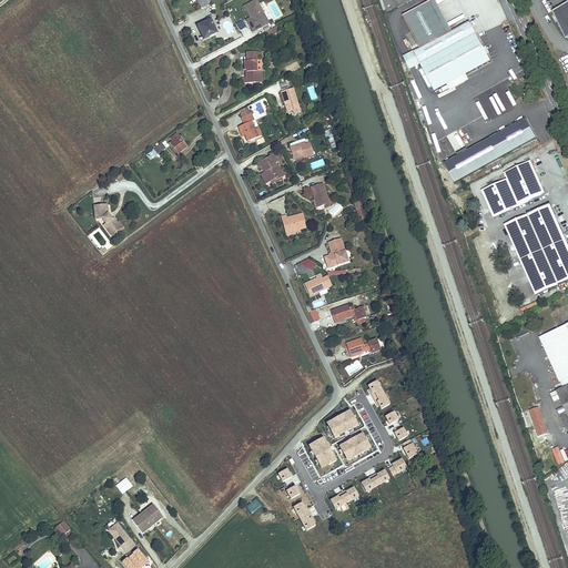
[(269,23),(256,0),(244,7),(251,18),(252,20),(250,21),(253,26),(251,27),(253,32),(269,23)]
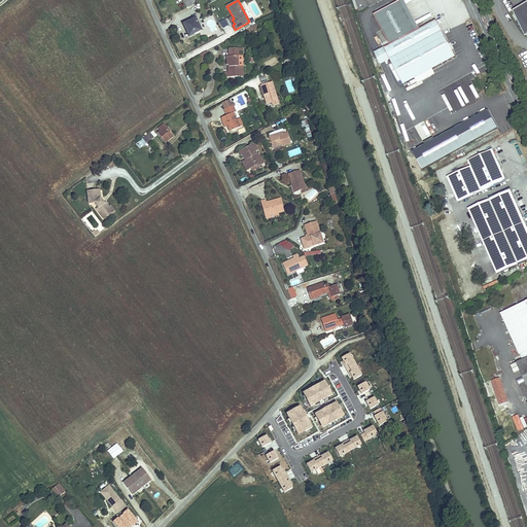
[(355,0),(359,10),(367,7),(364,0),(355,0)]
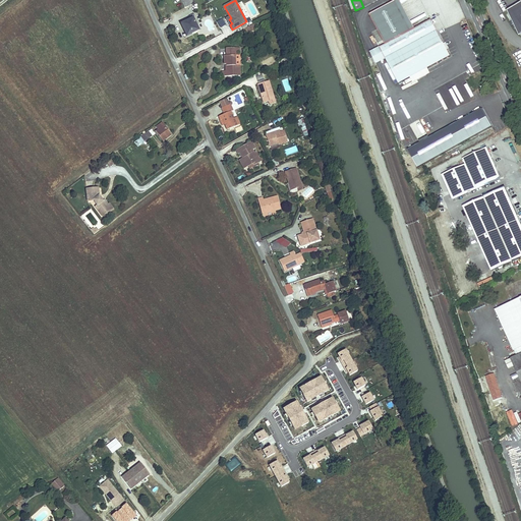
[(397,0),(395,1),(410,32),(415,29),(399,0),(397,0)]
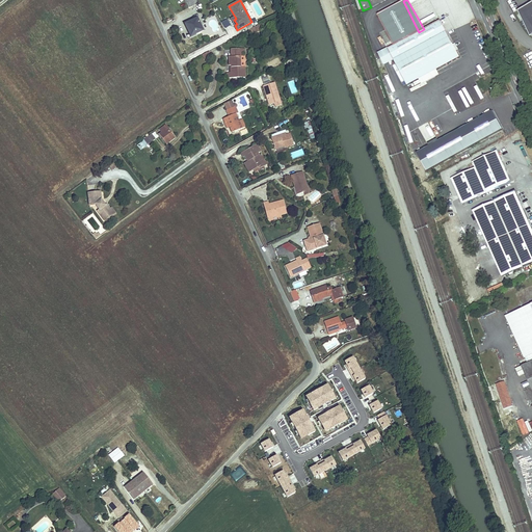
[(403,1),(377,15),(394,46),(400,57),(394,60),(407,85),(422,78),(433,72),(459,57),(455,50),(453,45),(441,21),(424,29),(419,32),(403,1)]
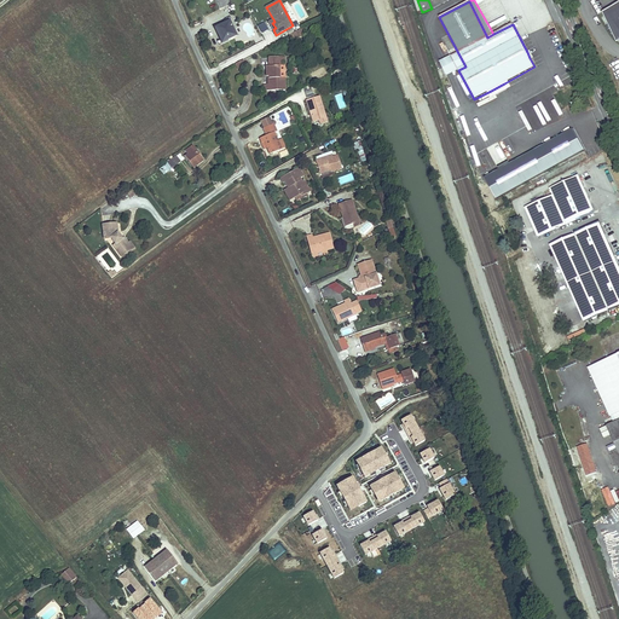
[(612,34),(618,29),(618,6),(618,5),(602,13),(612,34)]
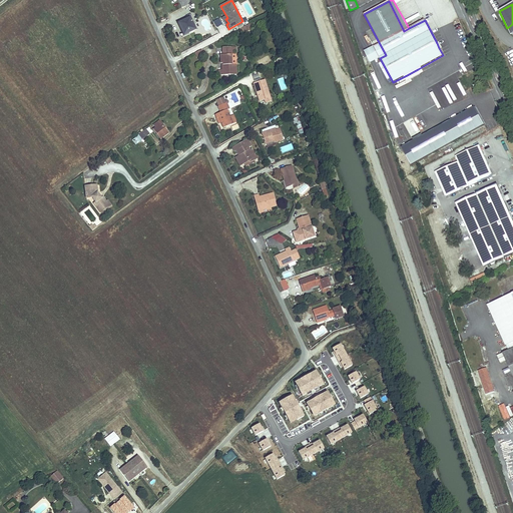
[(185,35),(195,30),(190,18),(178,23),(180,28),(181,27),(185,35)]
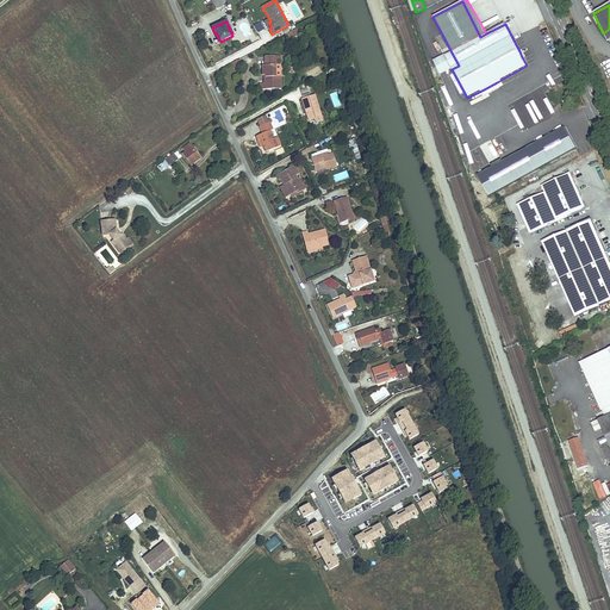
[(290,39),(300,33),(297,29),(287,35),(290,39)]
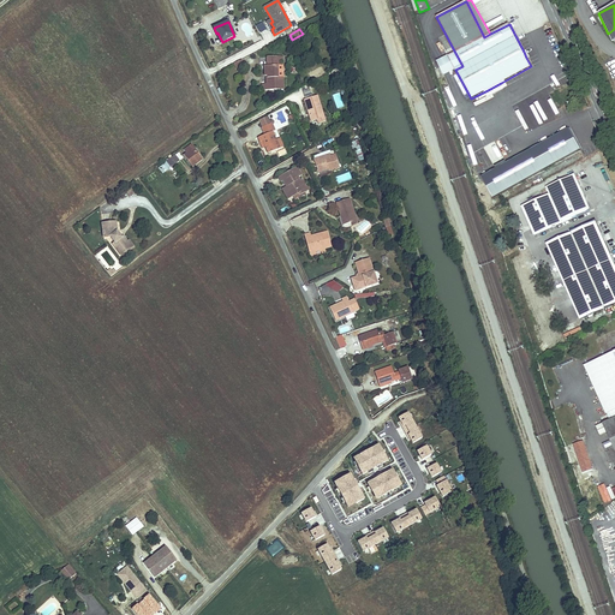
[(455,70),(463,66),(455,53),(437,61),(445,76),(455,70)]
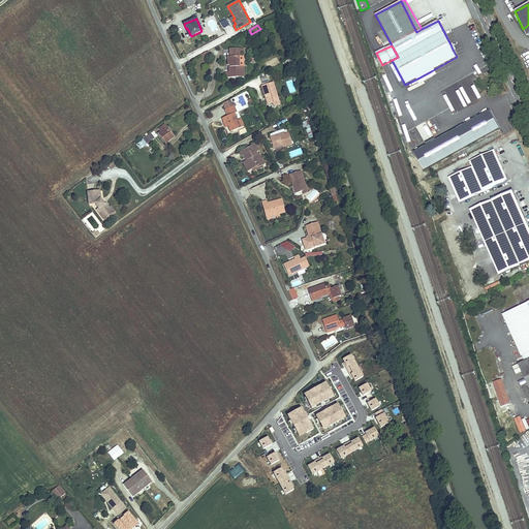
[(239,53),(239,49),(229,49),(230,57),(227,57),(227,65),(230,65),(230,67),(229,67),(229,72),(226,72),(226,78),(244,78),(243,66),(239,66),(239,56),(239,53)]
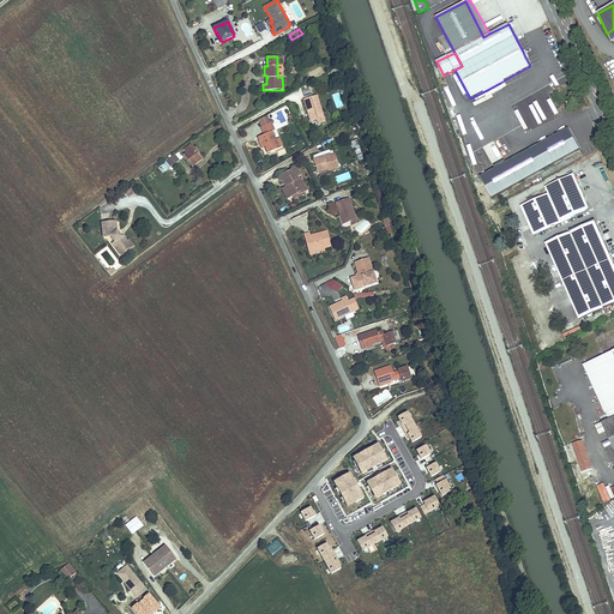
[(343,80),(339,72),(337,68),(330,72),(332,76),(335,74),(338,80),(341,79),(341,80),(343,80)]
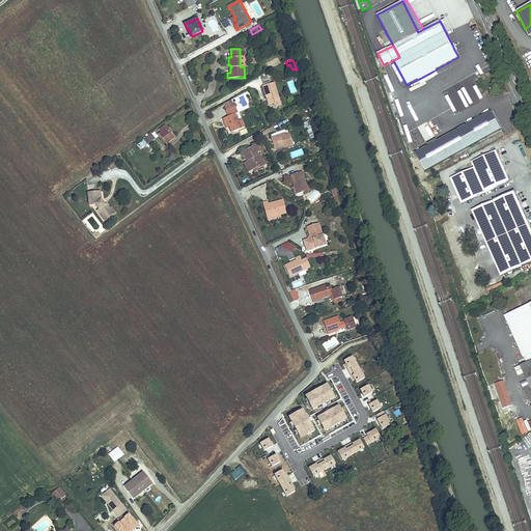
[(436,76),(432,72),(421,78),(423,82),(436,76)]
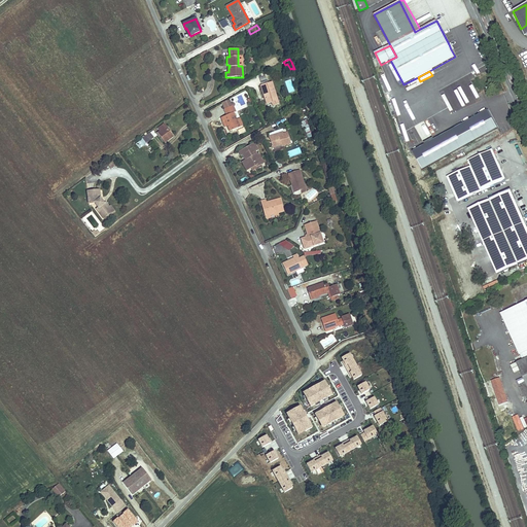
[(288,93),(294,91),(290,79),(284,81),(288,93)]
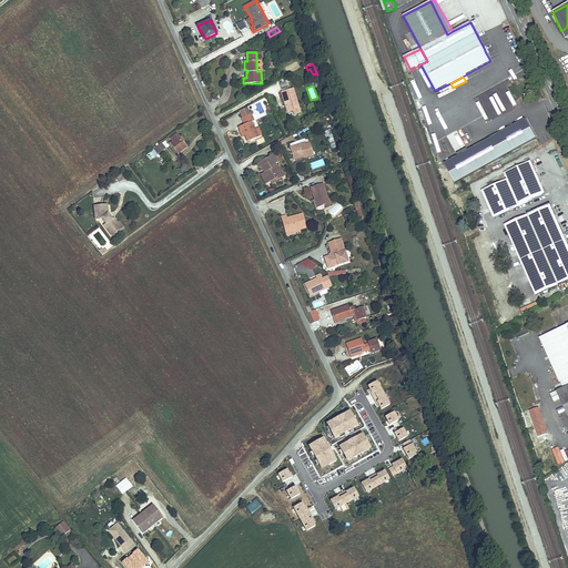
[(293,89),(281,92),(285,105),(286,104),(287,105),(286,108),(287,112),(293,110),(300,109),(293,89)]
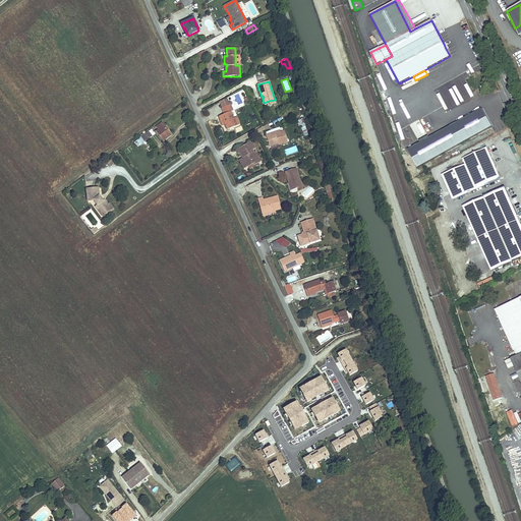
[(459,100),(464,98),(459,84),(449,89),(456,104),(460,102),(459,100)]
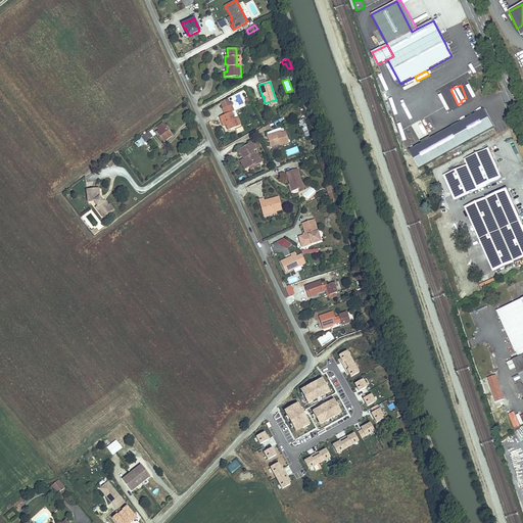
[(224,108),(230,105),(228,99),(221,102),(224,108)]
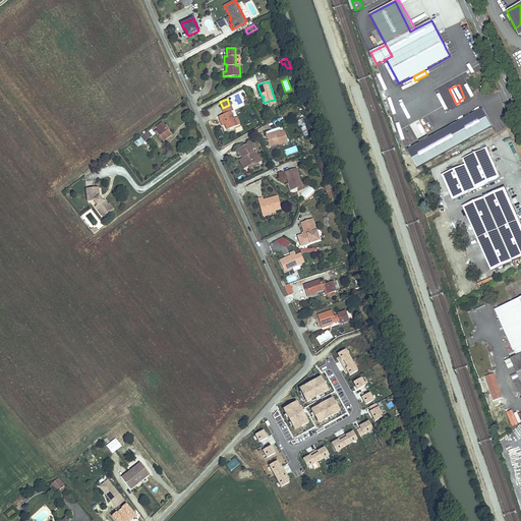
[(229,105),(223,108),(222,108),(224,114),(219,116),(220,120),(223,119),(225,124),(227,130),(237,126),(236,125),(234,119),(231,112),(233,111),(230,104),(229,105)]
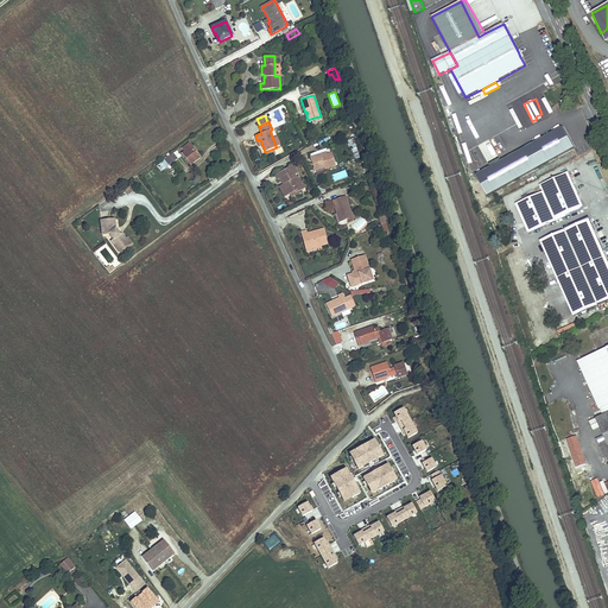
[(482,185),(485,190),(487,196),(574,147),(562,128),(476,176),(482,185)]
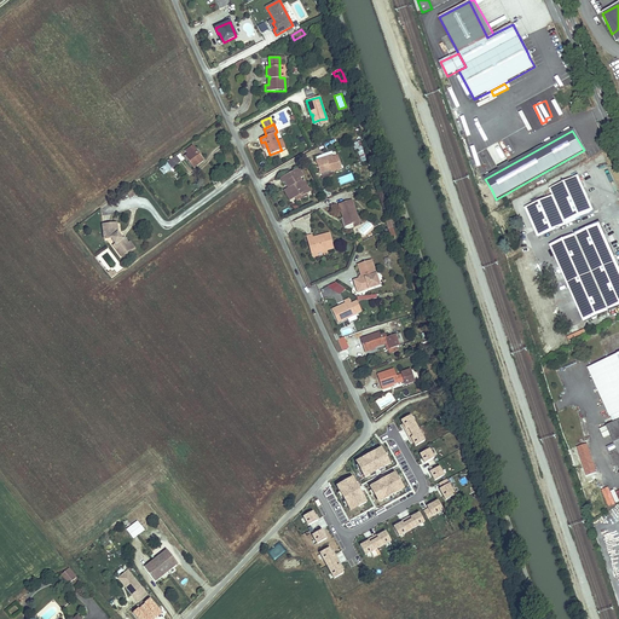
[(495,167),(509,160),(499,140),(485,149),(495,167)]
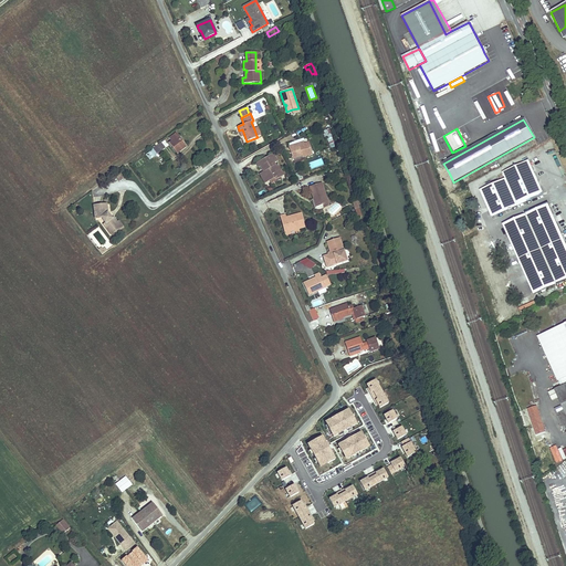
[(187,145),(177,133),(171,137),(174,140),(170,143),(178,152),(187,145)]
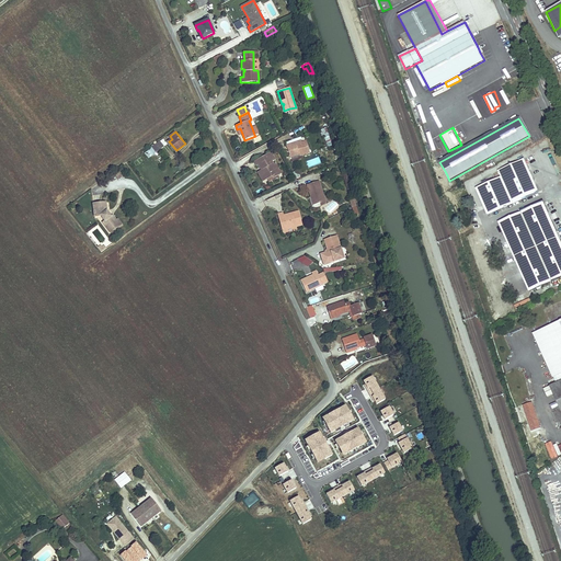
[(310,152),(306,141),(296,145),(296,142),(286,146),(290,157),(299,155),(299,156),(310,152)]
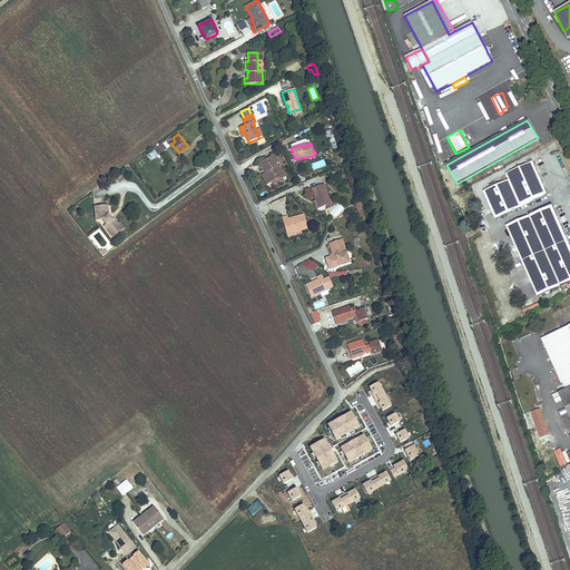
[(167,150),(164,145),(157,150),(161,156),(167,150)]
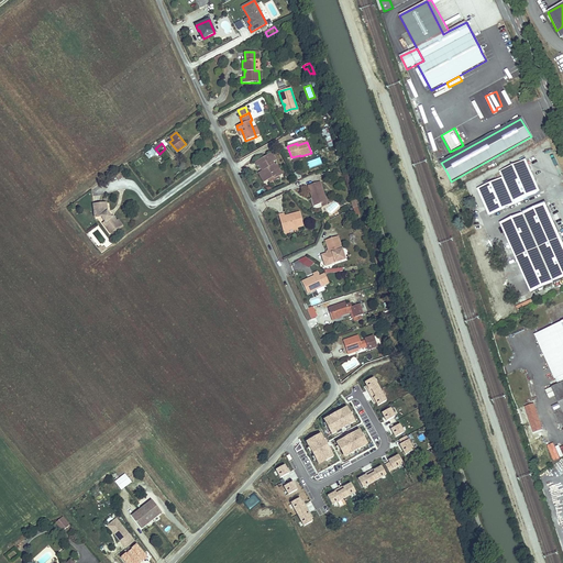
[(271,164),(273,162),(268,154),(255,162),(257,166),(260,165),(262,168),(263,168),(264,170),(258,173),(264,183),(268,180),(274,177),(275,179),(279,176),(283,175),(277,165),(273,167),(271,164)]
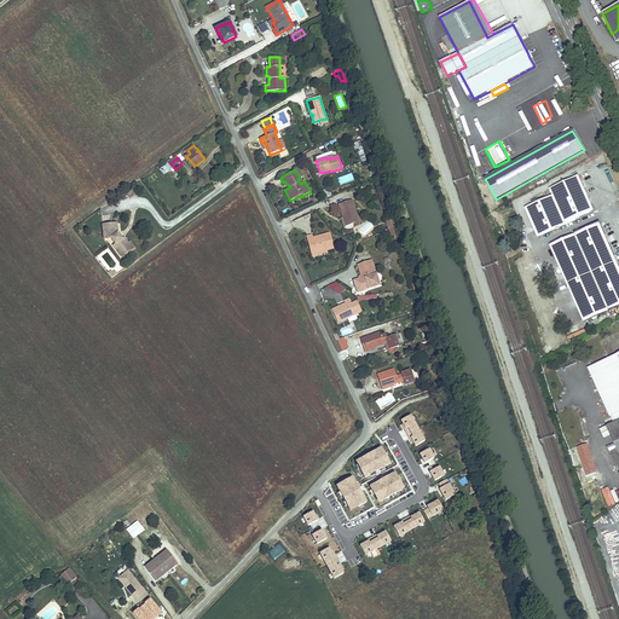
[(525,208),(538,237),(594,212),(578,177),(550,189),(554,196),(525,208)]
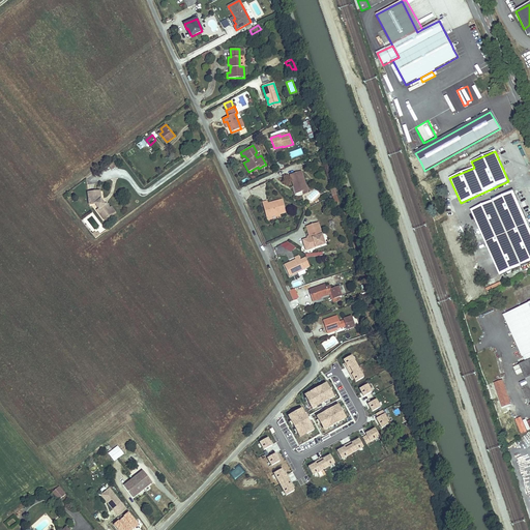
[(305,185),(301,171),(290,175),(294,186),(295,186),(295,187),(294,188),(296,195),(302,193),(307,190),(305,185)]
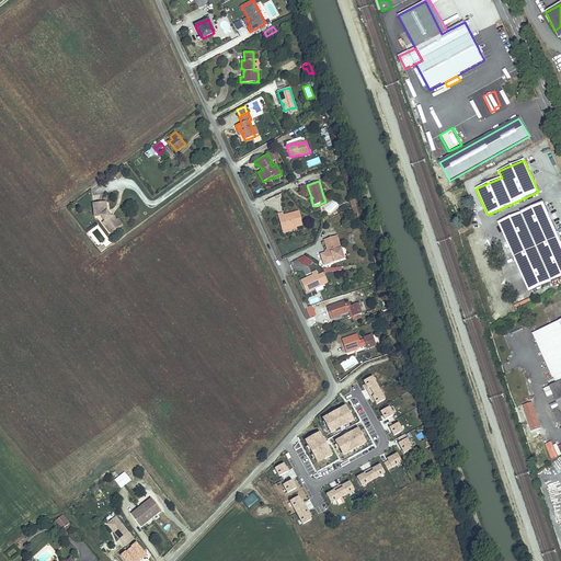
[(321,206),(320,204),(313,206),(311,199),(311,197),(309,198),(312,207),(315,208),(321,206)]
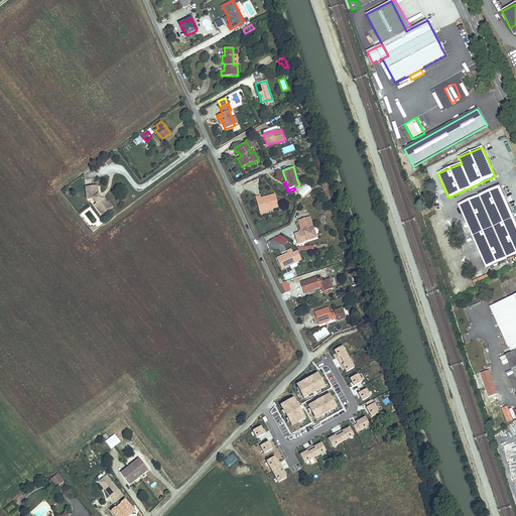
[(84,186),(86,198),(91,198),(93,199),(97,196),(96,194),(97,192),(96,184),(84,186)]
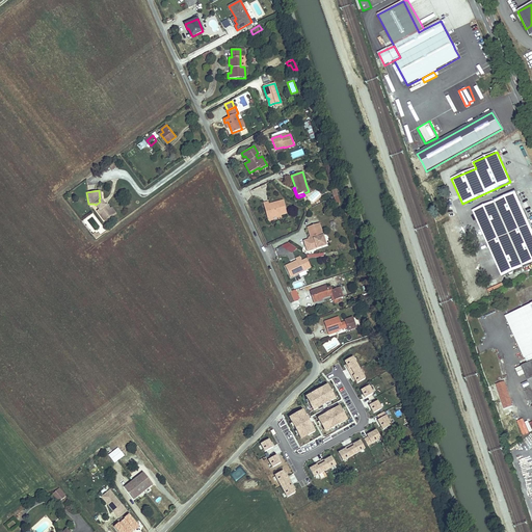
[(531,230),(515,191),(473,210),(502,276),(531,263),(531,230)]
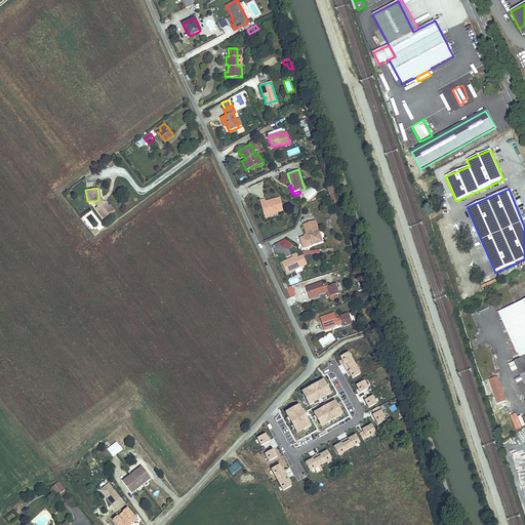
[(279,198),(275,199),(275,201),(266,204),(266,202),(265,199),(259,201),(265,215),(269,214),(279,212),(283,210),(279,198)]
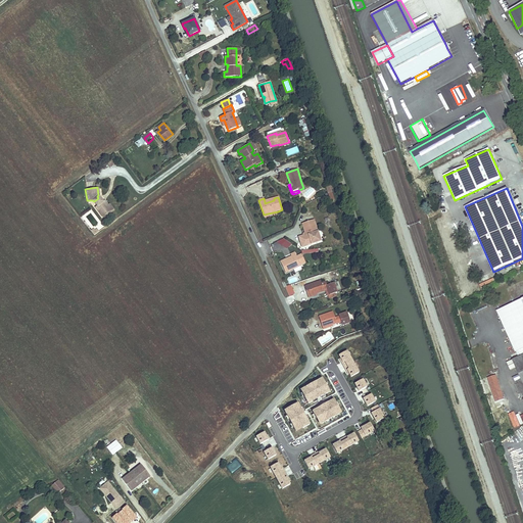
[(95,206),(102,216),(108,210),(105,206),(107,204),(103,199),(102,200),(101,201),(98,198),(94,201),(97,205),(95,206)]
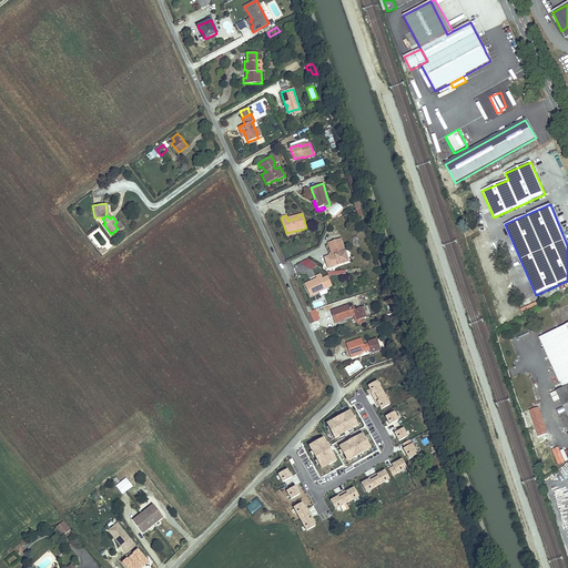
[(330,256),(325,257),(326,263),(330,262),(333,263),(334,266),(348,262),(341,239),(328,243),(332,254),(332,255),(331,257),(330,256)]
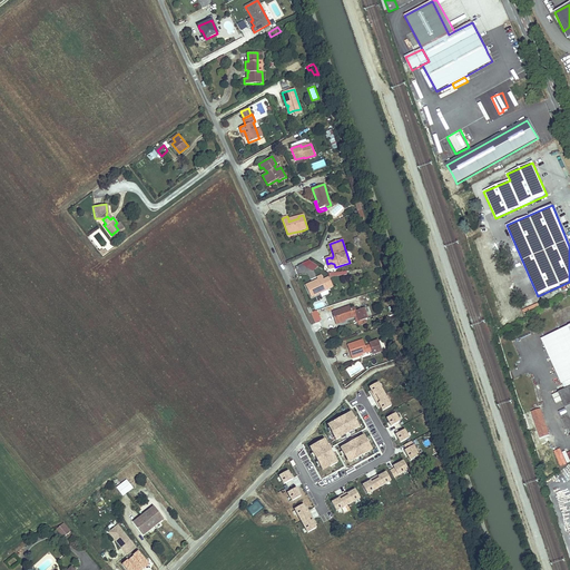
[(312,272),(317,265),(311,261),(305,267),(312,272)]
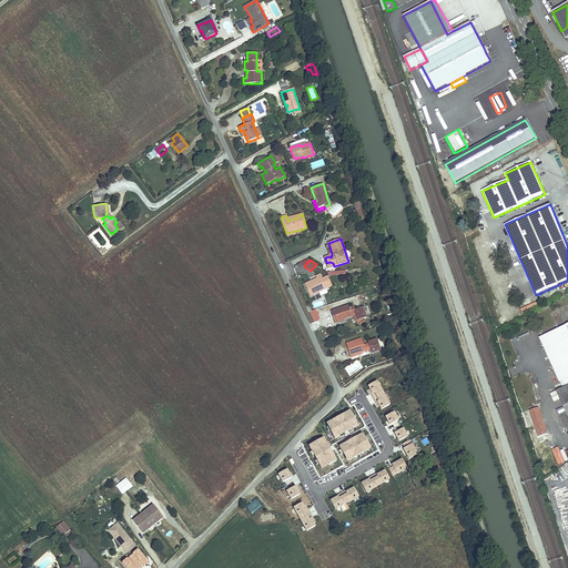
[(290,276),(295,274),(290,262),(284,264),(290,276)]
